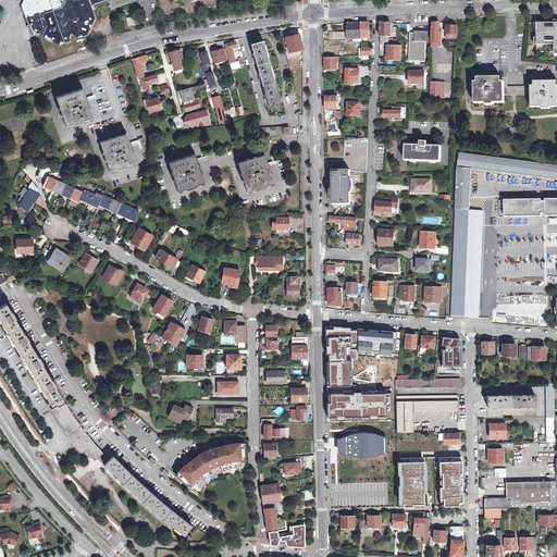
[(23,0),(22,4),(21,5),(28,26),(26,27),(31,37),(34,36),(39,34),(44,36),(42,38),(59,46),(72,41),(71,38),(72,35),(76,36),(77,39),(88,36),(97,19),(96,15),(91,5),(90,1),(94,0),(96,1),(99,0),(108,0),(111,9),(136,0),(190,0),(192,2),(197,0),(23,0)]
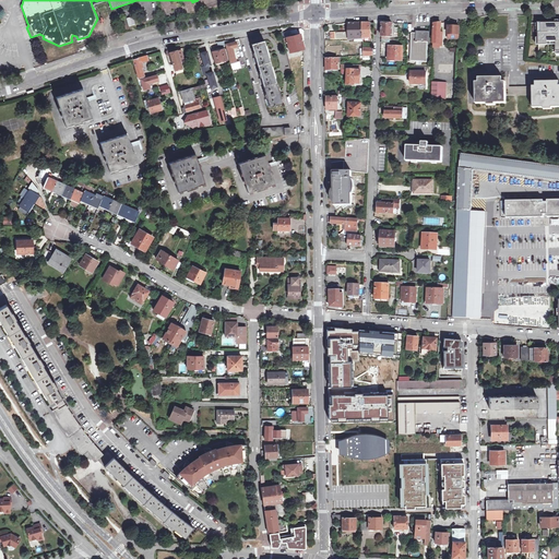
[(558,22),(558,23),(538,23),(539,52),(557,51),(557,55),(558,54),(558,22)]
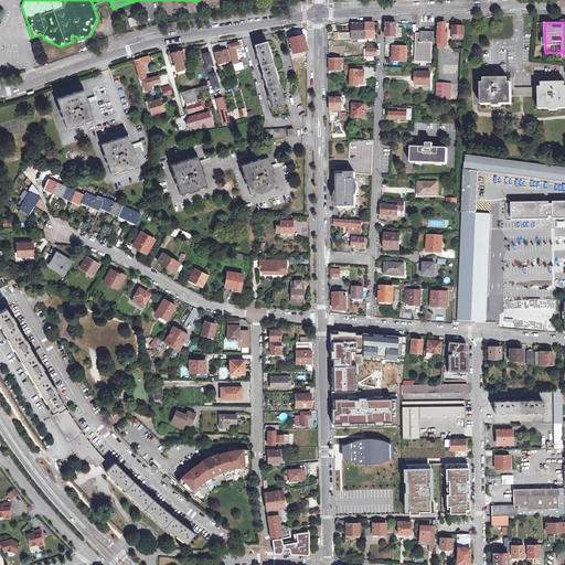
[(339,40),(360,39),(359,23),(356,23),(352,23),(353,32),(351,32),(339,33),(339,40)]
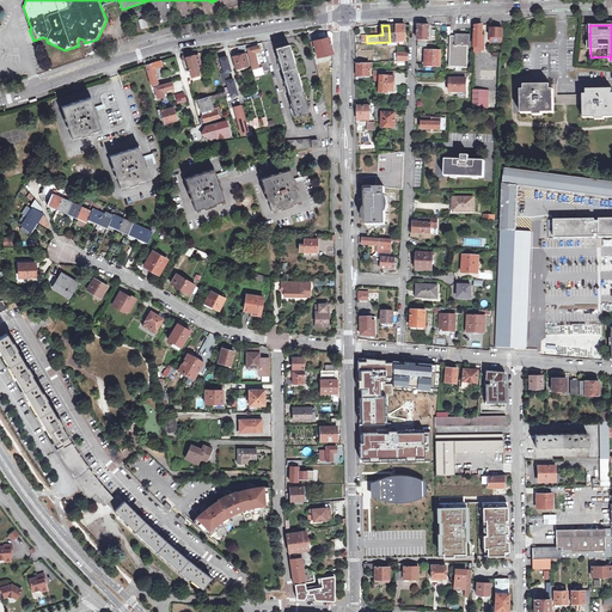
[(430,25),(418,25),(418,40),(426,41),(432,41),(432,38),(432,34),(429,34),(430,25)]
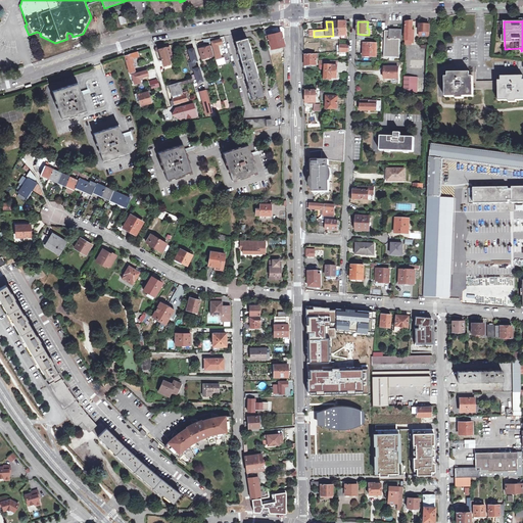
[(405,42),(405,45),(412,45),(412,43),(413,43),(414,42),(414,41),(414,40),(414,30),(414,26),(412,26),(413,21),(409,21),(406,21),(406,26),(406,40),(405,40),(405,42)]
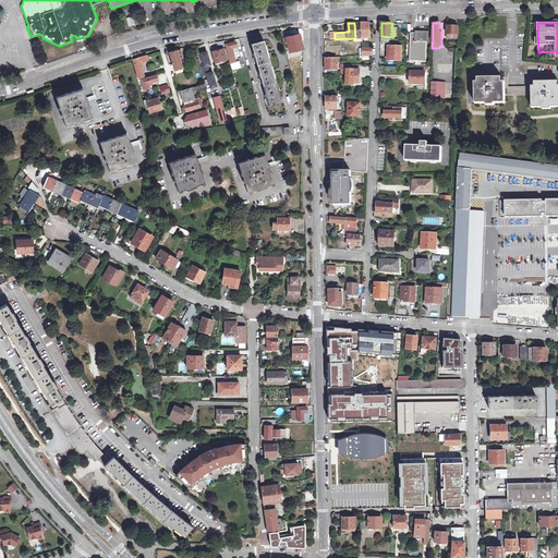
[(426,62),(427,33),(410,32),(409,61),(426,62)]
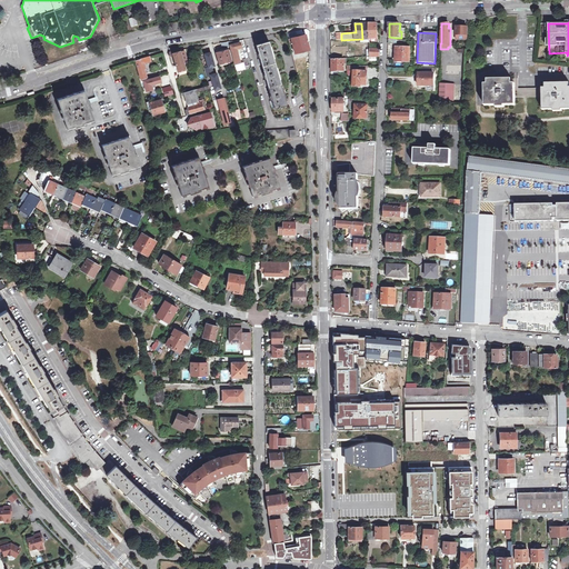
[(295,55),(308,50),(309,50),(308,43),(305,35),(302,36),(291,39),(291,42),(295,55)]
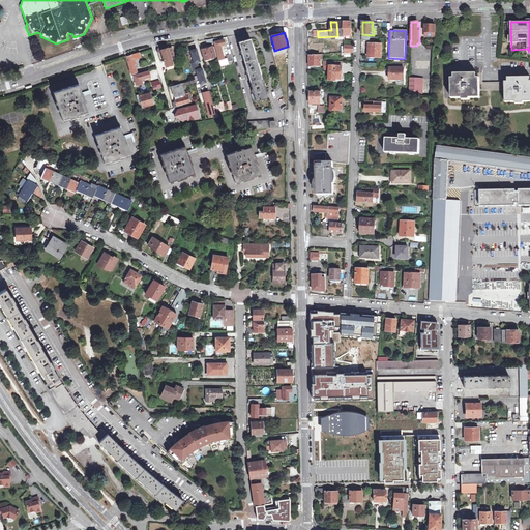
[(252,48),(249,39),(238,42),(256,100),(266,97),(266,95),(264,89),(263,87),(263,86),(258,69),(258,67),(258,66),(253,50),(253,49),(252,48)]
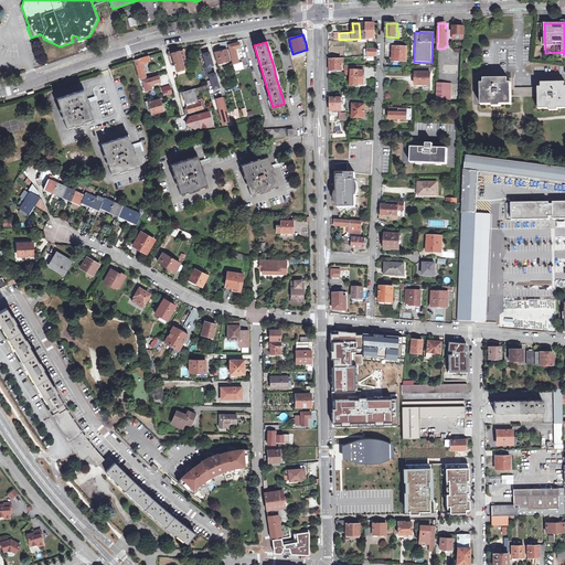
[(238,64),(240,63),(238,60),(237,61),(234,49),(240,48),(237,43),(227,45),(228,48),(233,64),(234,68),(240,67),(238,64)]
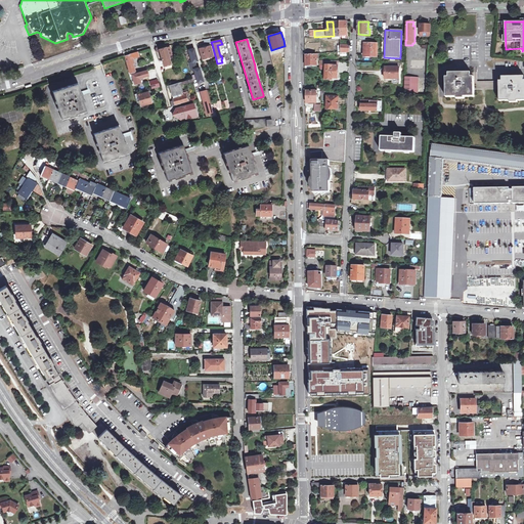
[(370,56),(377,56),(377,44),(364,44),(364,55),(370,56)]
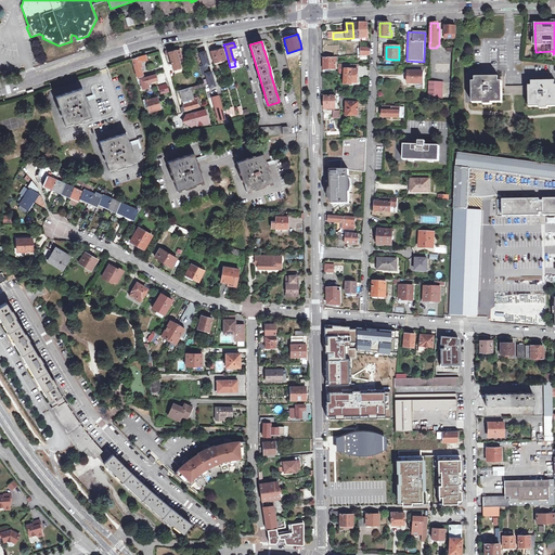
[(219,48),(209,51),(213,63),(226,60),(222,49),(219,50),(219,48)]
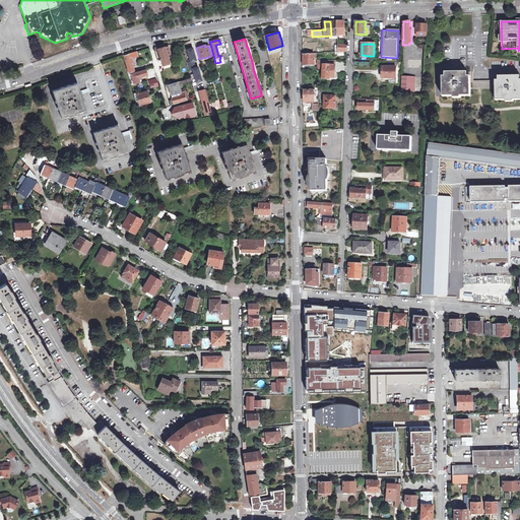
[(163,66),(169,65),(168,59),(168,58),(169,57),(167,48),(166,47),(158,49),(159,52),(158,52),(160,59),(163,66)]
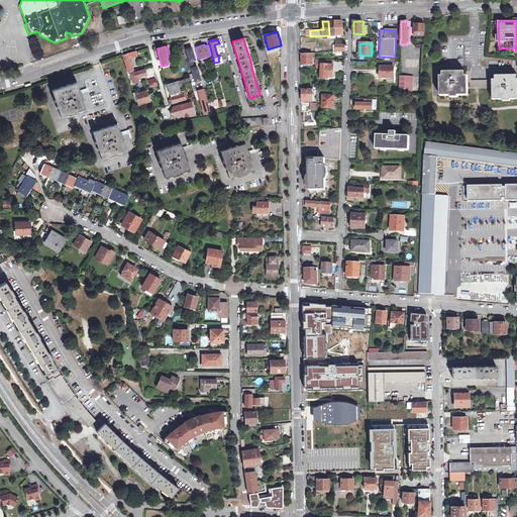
[(190,47),(186,48),(189,62),(193,60),(194,59),(191,48),(190,47)]
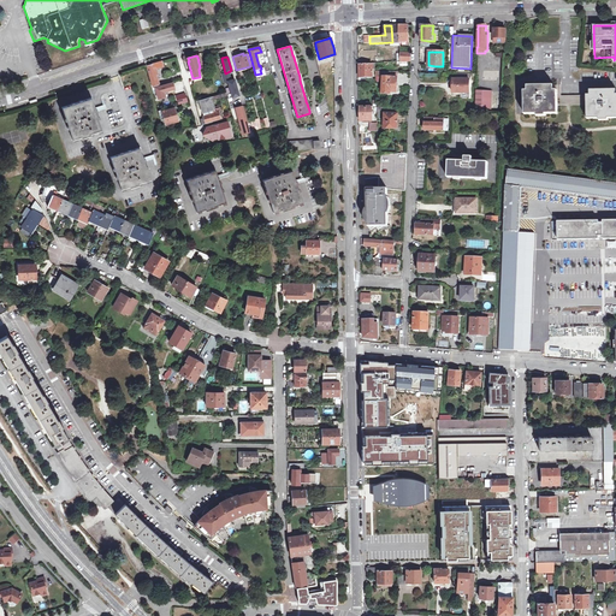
[(164,66),(161,61),(153,64),(153,65),(147,66),(150,81),(149,81),(150,87),(159,84),(154,69),(164,66)]
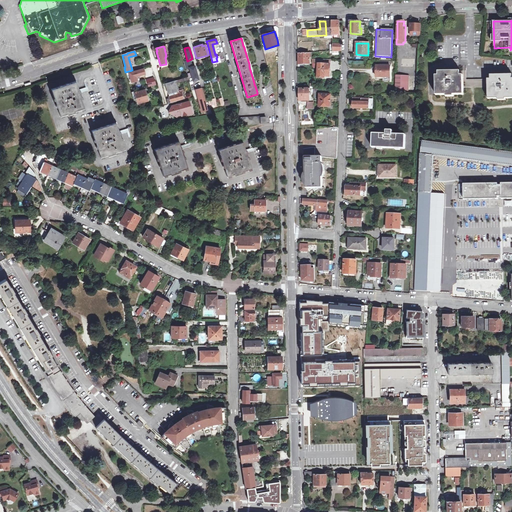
[(309,64),(309,54),(298,54),(298,64),(309,64)]
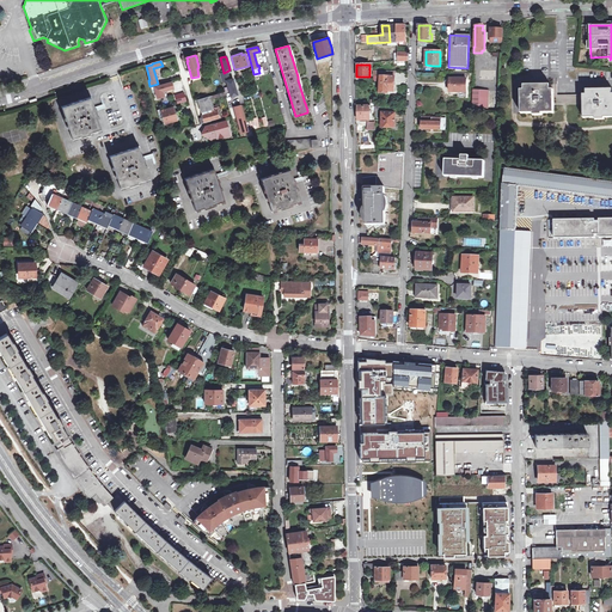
[(373,71),(373,74),(380,74),(380,93),(395,93),(395,73),(397,73),(397,71),(373,71)]
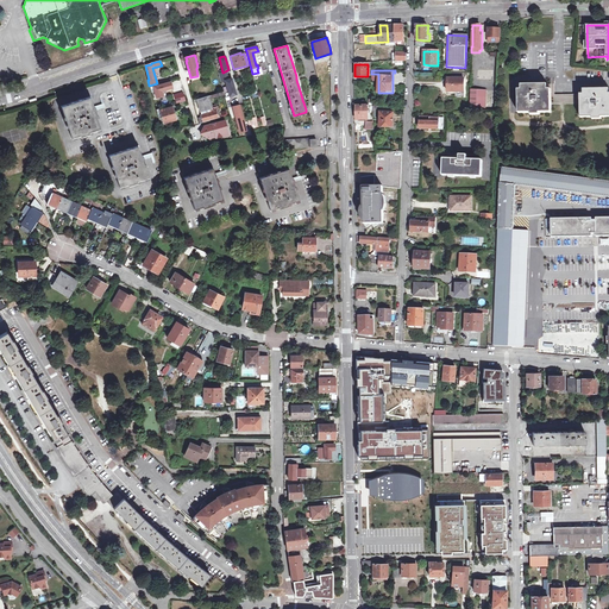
[(223,71),(218,74),(220,81),(225,80),(230,95),(236,94),(231,79),(228,79),(226,71),(223,73),(223,71)]
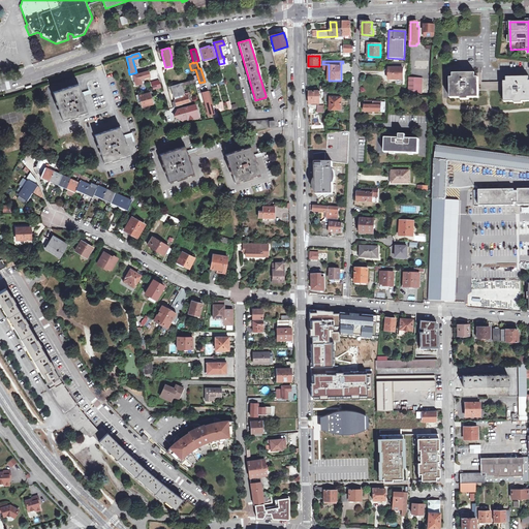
[(403,80),(404,63),(393,63),(393,68),(390,68),(389,80),(403,80)]
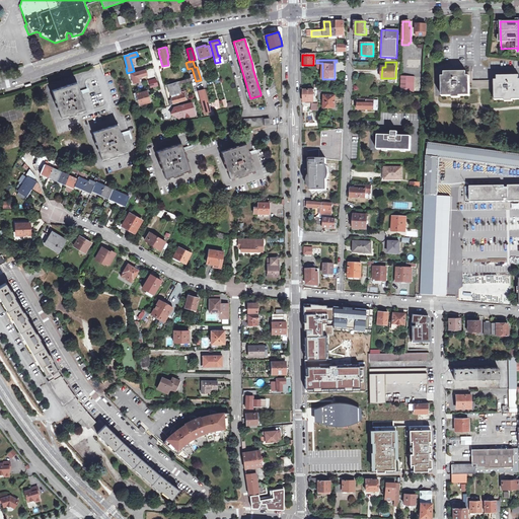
[(139,81),(138,78),(147,75),(145,70),(128,74),(128,76),(131,75),(133,83),(139,81)]
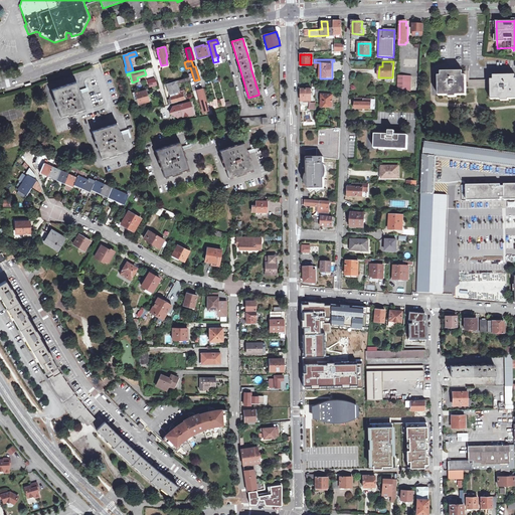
[(467,81),(466,69),(442,70),(442,75),(439,75),(439,95),(450,95),(450,96),(457,96),(457,95),(467,94),(467,89),(467,87),(467,81)]
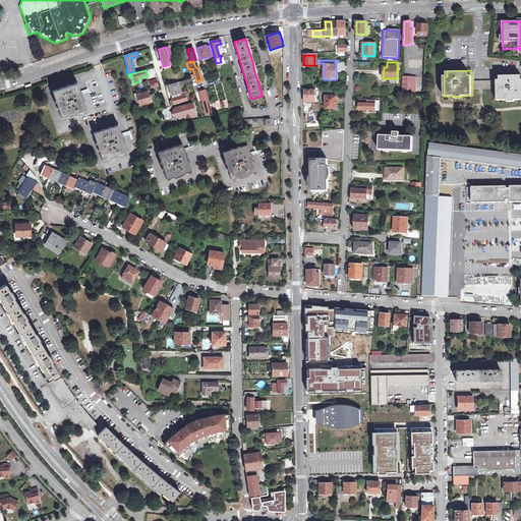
[(520,73),(500,74),(500,81),(497,81),(497,88),(497,90),(497,99),(508,99),(508,101),(516,101),(516,99),(520,98),(520,73)]
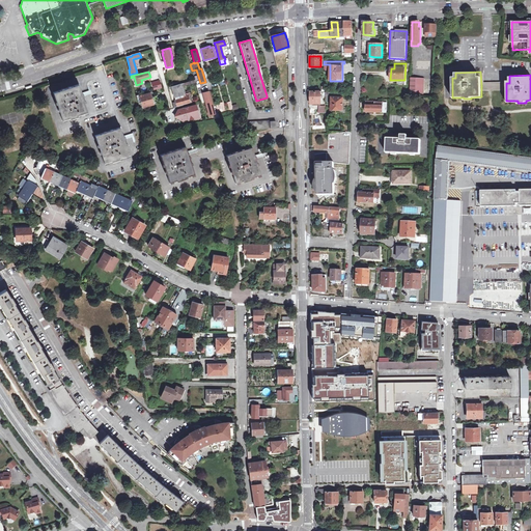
[(422,79),(410,79),(410,84),(410,92),(422,92),(422,79)]
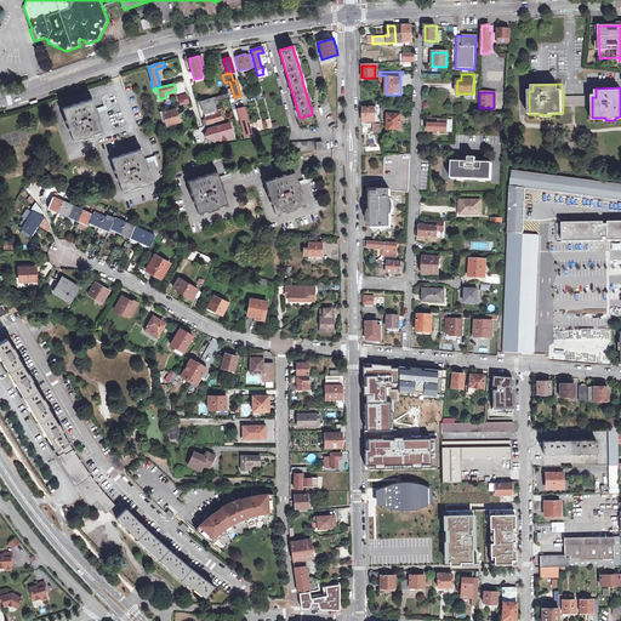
[(186,93),(177,96),(177,97),(180,106),(188,103),(186,93)]
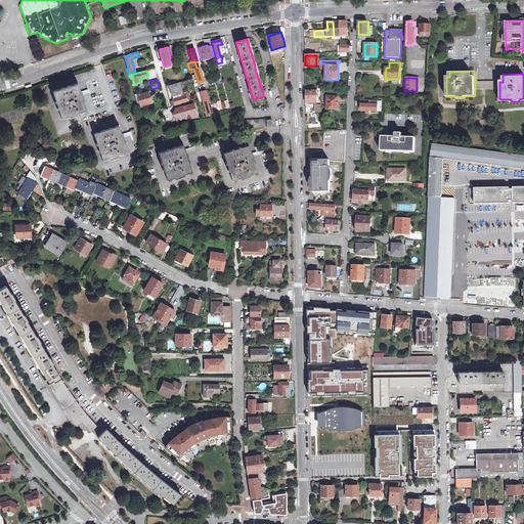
[(174,100),(170,101),(171,105),(174,105),(188,101),(188,99),(186,100),(185,94),(183,94),(180,85),(192,82),(192,79),(184,81),(169,85),(174,100)]
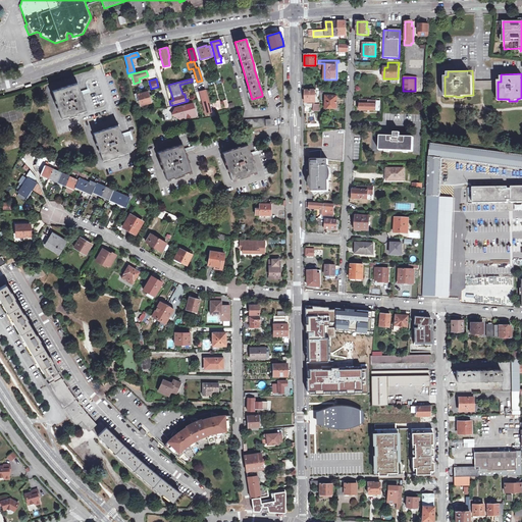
[(68,115),(69,117),(76,115),(76,113),(87,110),(81,93),(77,83),(53,90),(62,117),(68,115)]
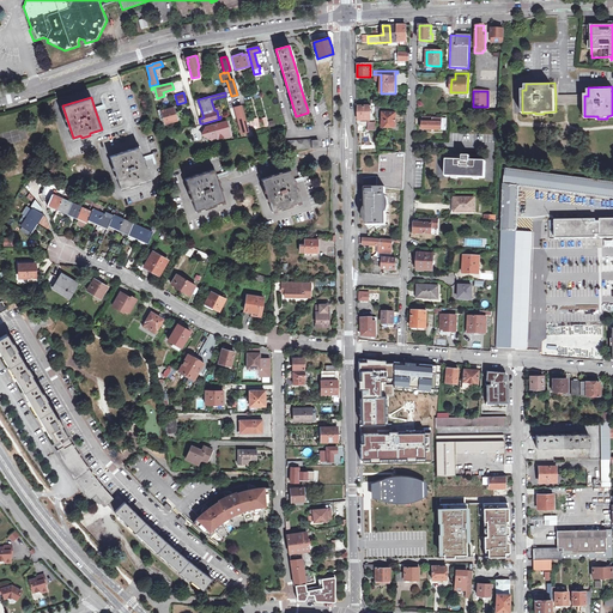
[(240,104),(234,107),(237,119),(241,132),(247,129),(246,123),(240,104)]
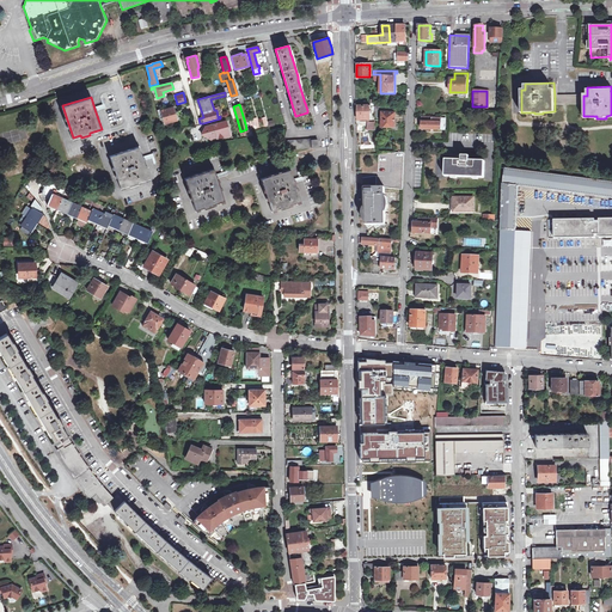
[(369,105),(359,105),(357,120),(371,120),(369,105)]
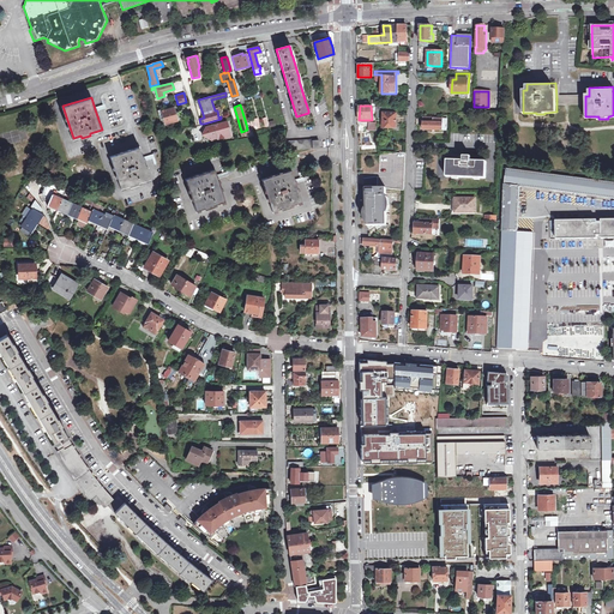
[(174,107),(161,110),(166,124),(178,120),(176,118),(174,110),(174,107)]
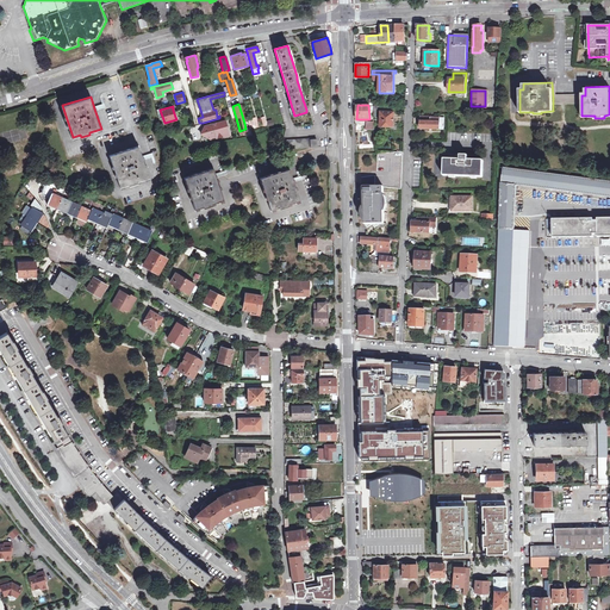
[(393,128),(393,112),(380,112),(379,126),(393,128)]
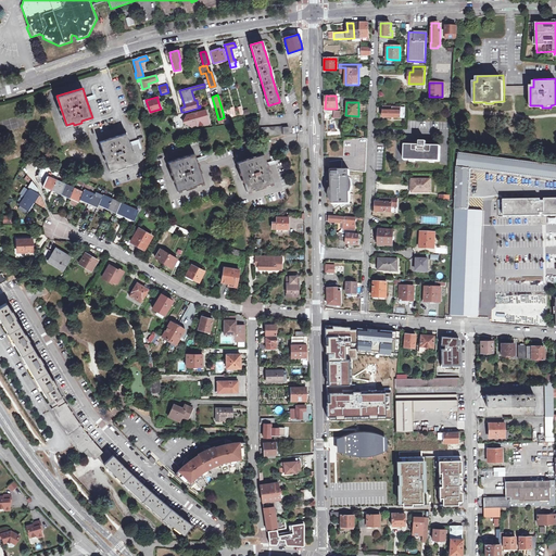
[(404,118),(405,108),(392,106),(392,105),(383,105),(382,117),(404,118)]
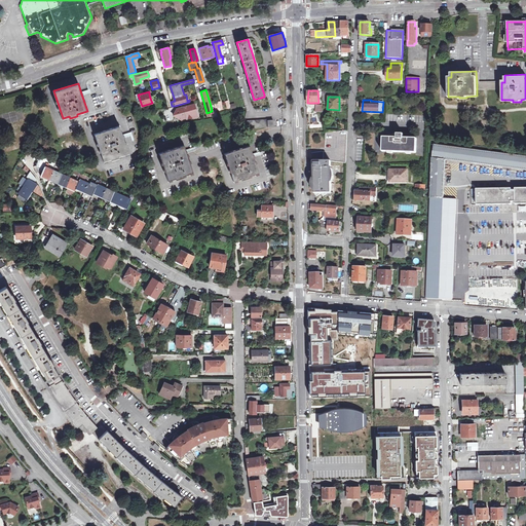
[(221,101),(215,103),(217,112),(223,110),(221,101)]
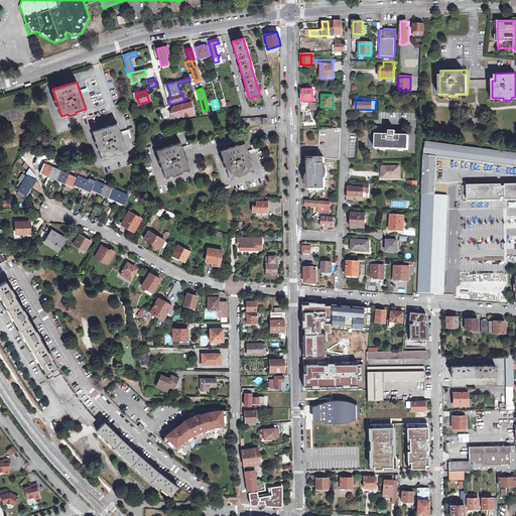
[(192,111),(189,102),(172,107),(169,113),(177,118),(187,115),(187,114),(192,111)]
